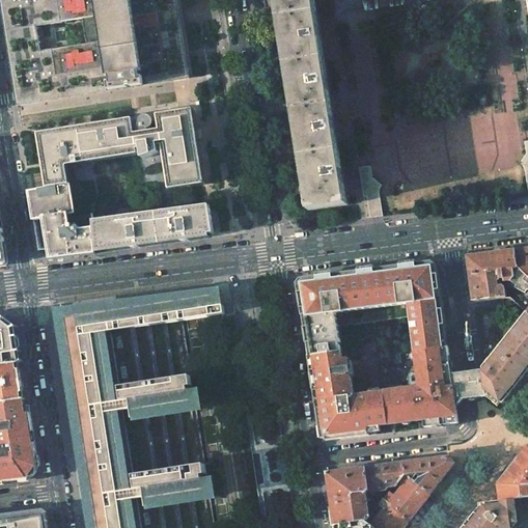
[(0,17),(14,103),(187,76),(174,0),(0,0),(0,17)]
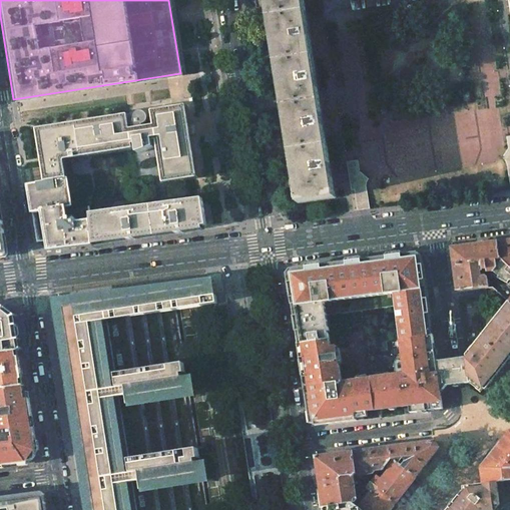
[(269,0),(272,16),(279,61),(286,106),(293,151),(300,196),(329,191),(298,0),(269,0)]
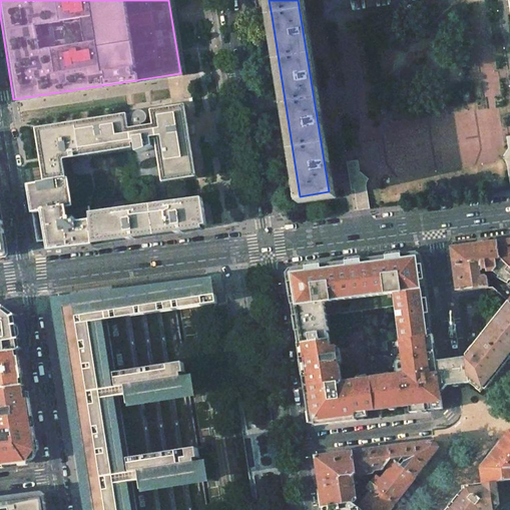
[(43,179),(66,175),(66,174),(64,158),(64,157),(130,147),(131,146),(131,141),(133,141),(135,150),(151,144),(150,138),(154,138),(161,179),(161,180),(163,180),(194,175),(195,175),(196,173),(189,131),(188,121),(185,104),(184,103),(183,102),(149,108),(152,123),(141,124),(141,122),(144,121),(145,118),(146,117),(145,114),(144,112),(142,110),(139,110),(137,110),(135,112),(133,114),(131,126),(129,126),(126,111),(36,125),(35,126),(35,128),(43,179)]
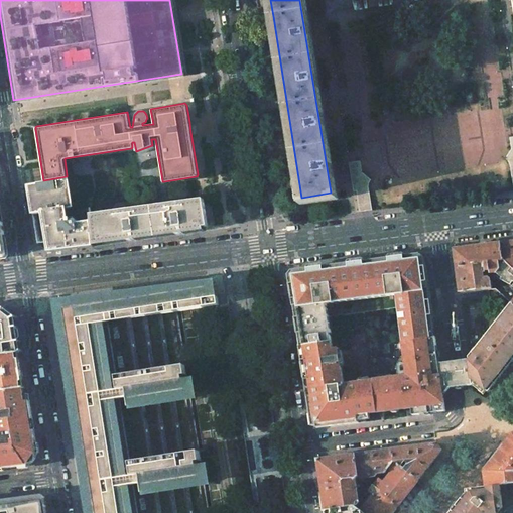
[(43,180),(26,183),(35,240),(45,238),(47,249),(91,243),(89,212),(88,205),(72,208),(67,176),(43,180)]
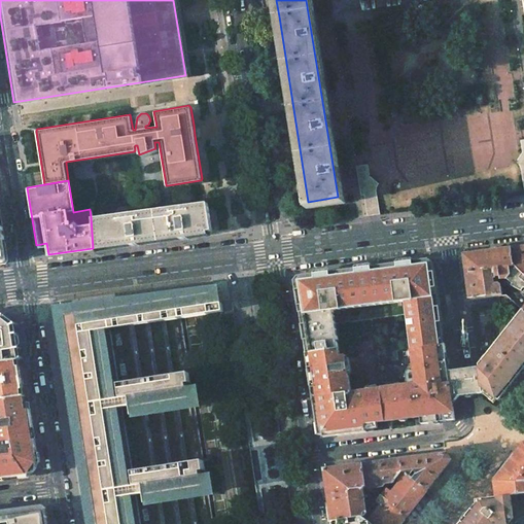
[(205,201),(91,216),(93,248),(94,248),(207,233),(207,229),(210,229),(205,201)]
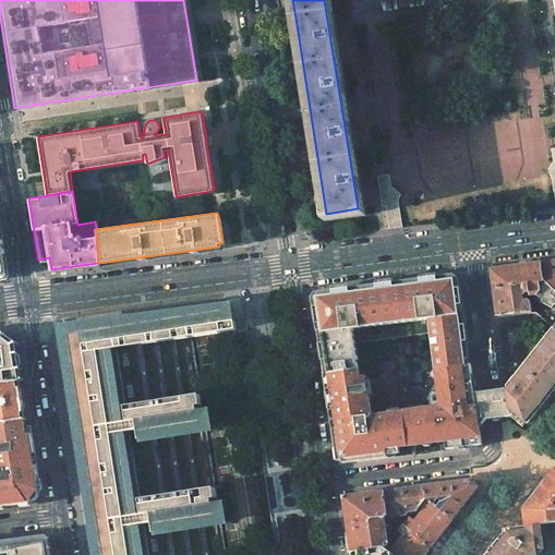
[(550,286),(554,290),(554,257),(539,260),(541,279),(550,286)]
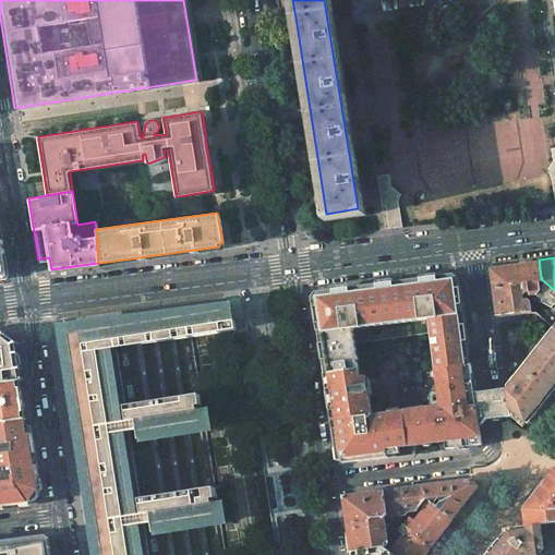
[(520,299),(518,282),(526,281),(528,292),(530,292),(530,294),(533,293),(533,291),(541,299),(550,286),(541,279),(539,260),(489,266),(492,290),(495,313),(517,310),(529,309),(528,300),(526,298),(520,299)]
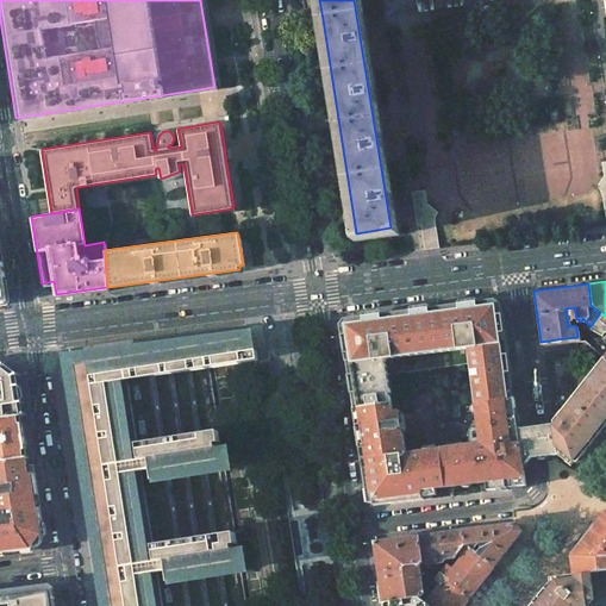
[(339,330),(347,376),(350,400),(363,485),(369,485),(372,503),(422,495),(420,487),(443,483),(438,445),(405,450),(399,407),(392,408),(389,389),(391,389),(387,370),(469,361),(473,383),(474,400),(475,400),(513,394),(504,329),(503,330),(500,308),(486,298),(449,303),(444,310),(395,316),(388,311),(350,316),(339,330)]
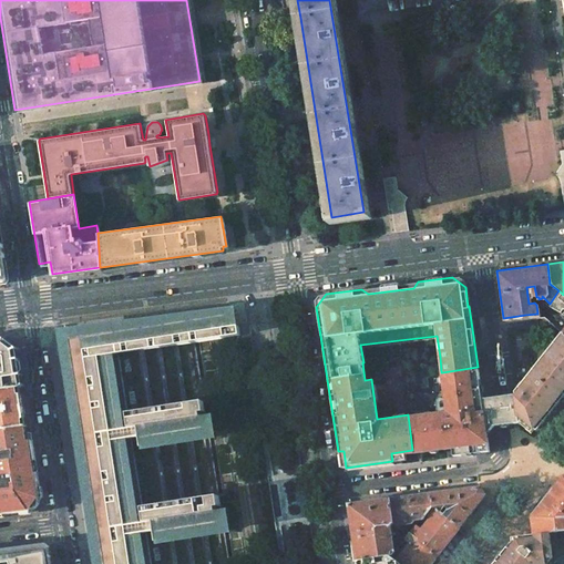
[(559,313),(563,310),(563,295),(559,290),(550,304),(559,313)]
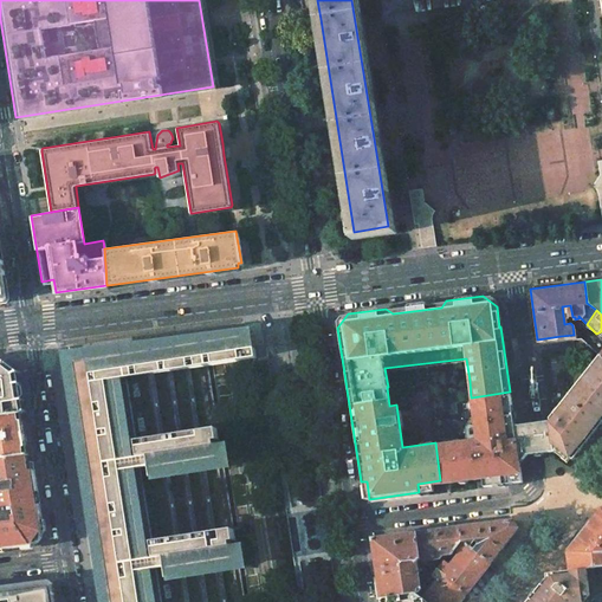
[(241,601),(235,562),(239,561),(235,541),(228,542),(227,538),(231,537),(230,525),(219,461),(224,461),(220,441),(217,441),(213,425),(204,363),(254,356),(252,347),(246,348),(243,328),(124,343),(116,343),(76,350),(78,360),(69,361),(72,382),(68,382),(78,448),(82,447),(88,483),(83,483),(94,548),(98,548),(103,583),(99,583),(102,601),(241,601)]
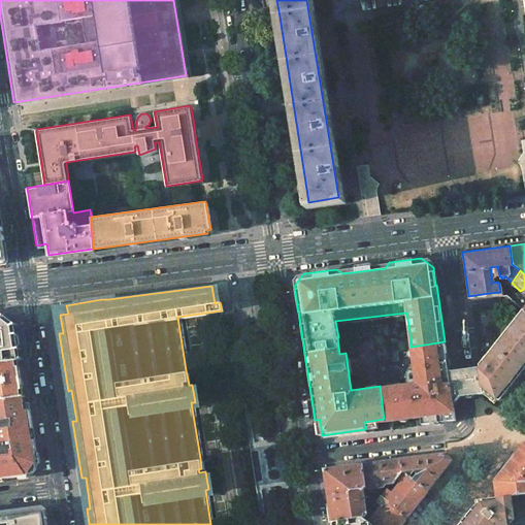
[(521,307),(516,314),(519,317),(524,309),(522,307),(521,307)]
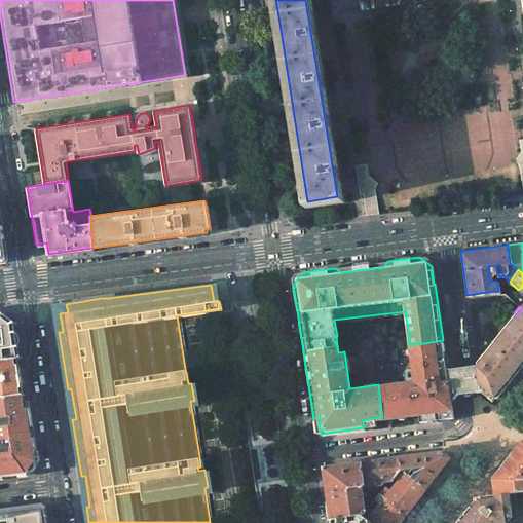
[(514,374),(522,362),(522,309),(522,308),(517,315),(514,312),(501,328),(476,362),(476,364),(479,388),(490,398),(493,395),(495,397),(502,388),(501,386),(507,379),(509,381),(514,374)]
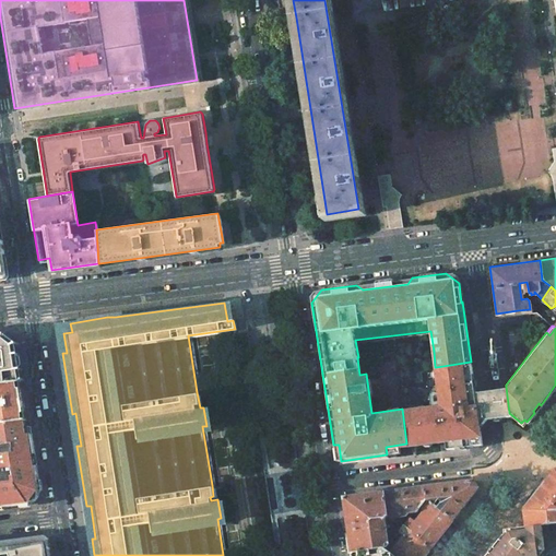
[(0,381),(15,379),(21,378),(14,341),(1,331),(0,331),(0,381)]
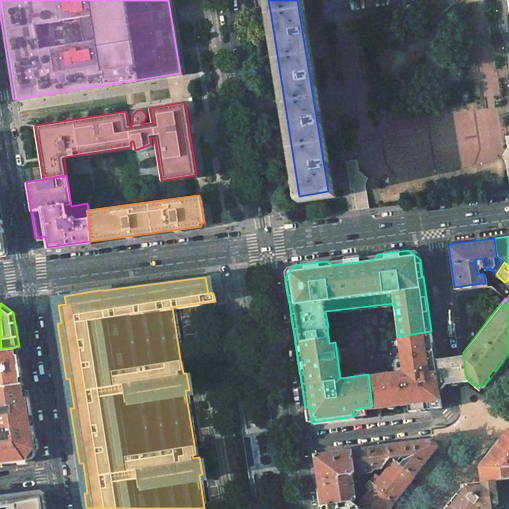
[(385,324),(372,326),(374,339),(378,338),(385,338),(398,336),(397,322),(385,324)]
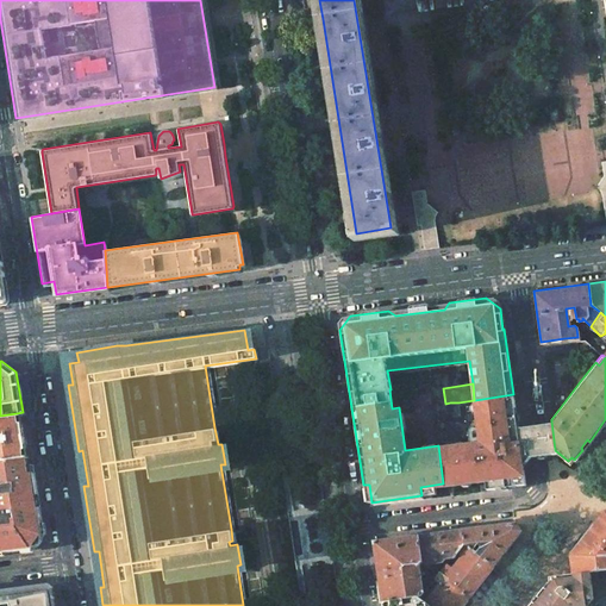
[(513,394),(475,400),(476,408),(492,406),(514,404),(513,394)]
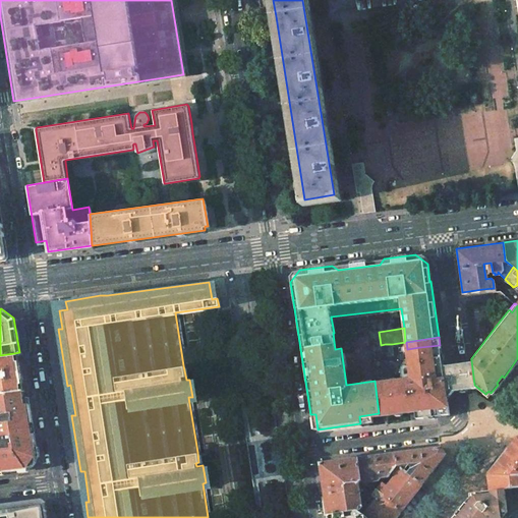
[(386,354),(393,353),(392,344),(385,344),(386,354)]
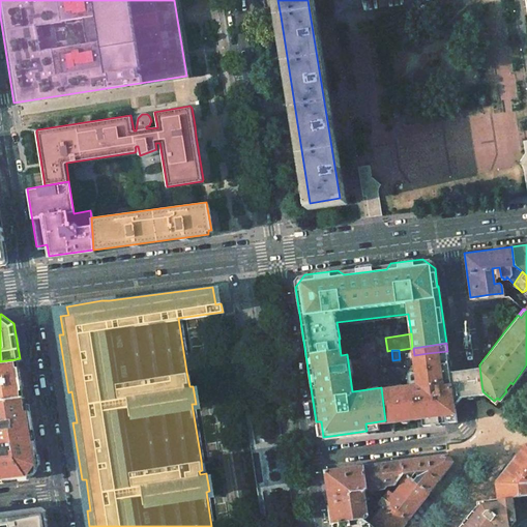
[(428,353),(436,379),(450,375),(449,371),(447,351),(428,353)]
